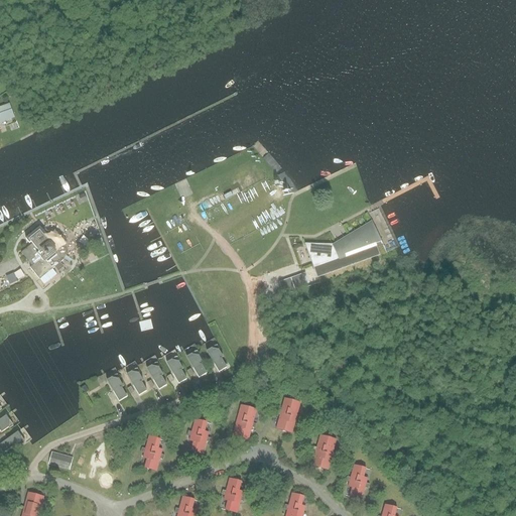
[(9,105),(0,108),(0,122),(13,118),(9,105)]
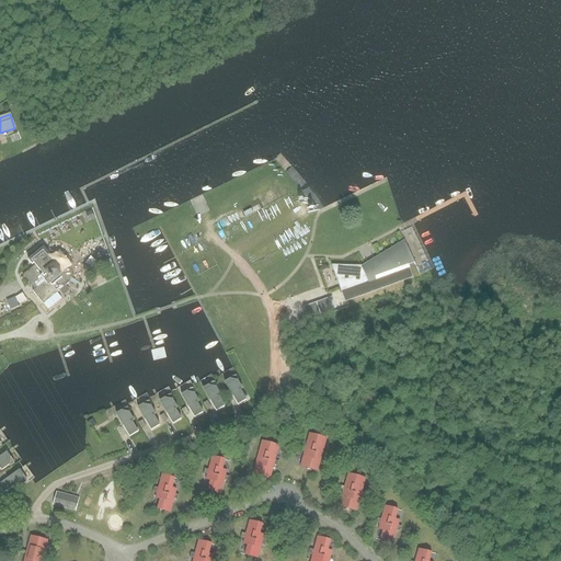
[(409,265),(414,263),(404,242),(365,266),(332,265),(345,302),(413,278),(409,265)]
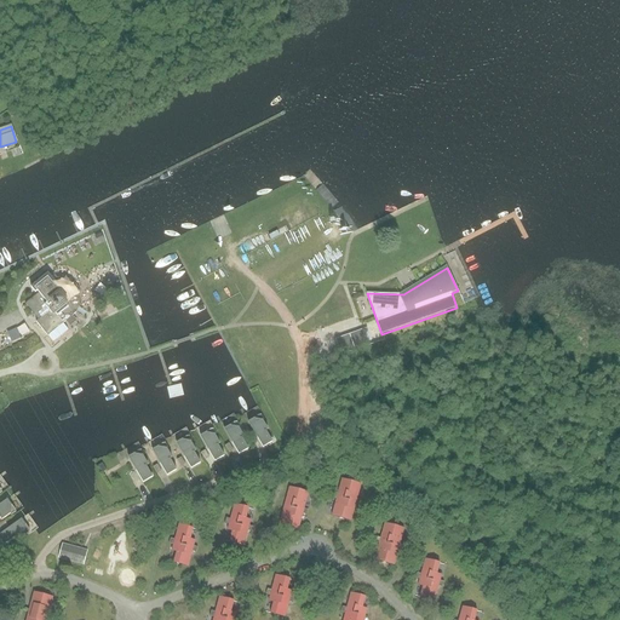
[(47,273),(32,286),(36,292),(38,290),(39,292),(26,303),(39,319),(38,321),(49,334),(76,313),(80,306),(81,299),(80,293),(76,287),(72,282),(65,280),(58,280),(56,281),(47,273)]
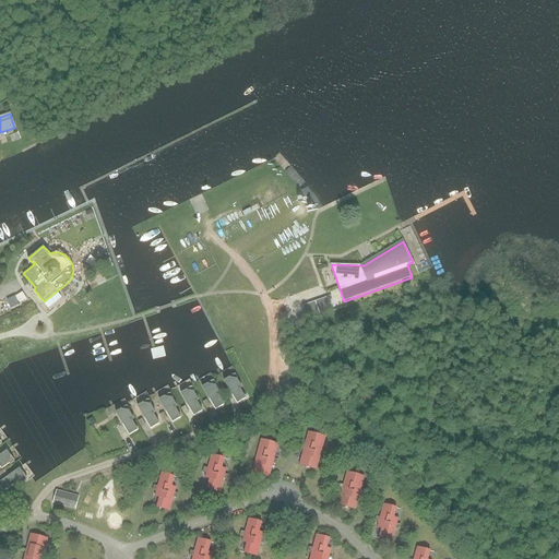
[(106,280),(99,268),(92,271),(97,284),(106,280)]
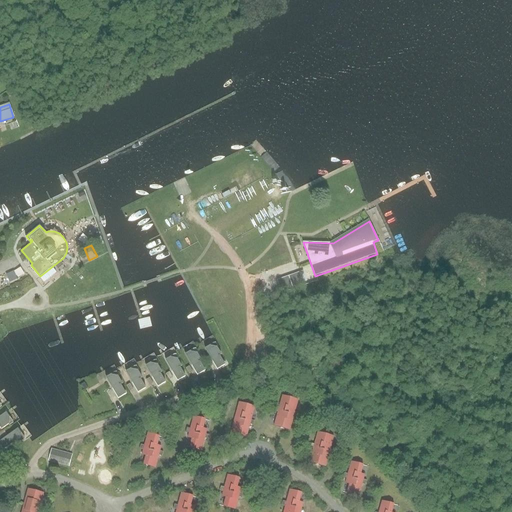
[(14,272),(7,275),(10,282),(17,279),(14,272)]
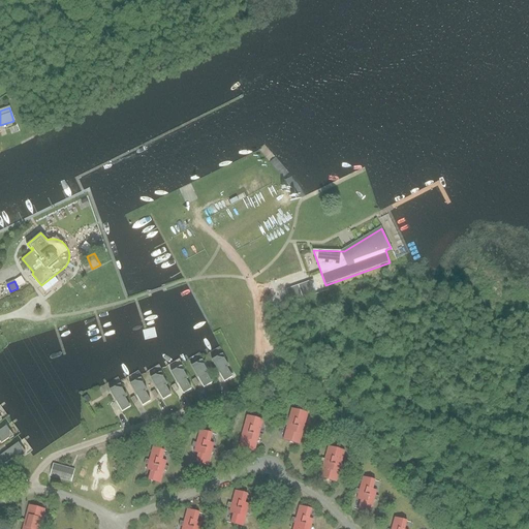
[(297,287),(302,300),(314,296),(310,283),(297,287)]
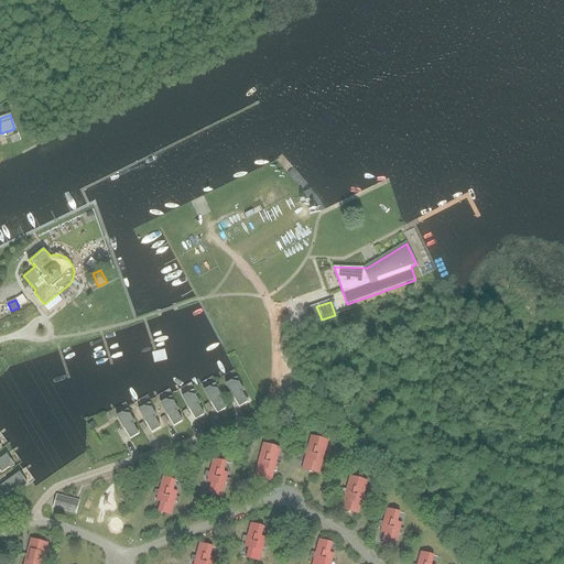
[(322,320),(316,306),(305,310),(310,323),(322,320)]
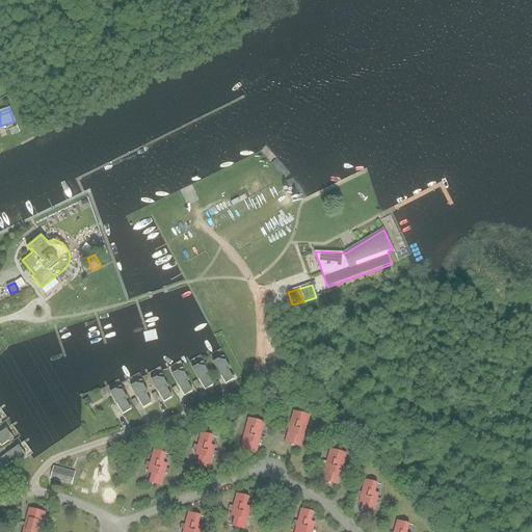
[(225,384),(234,379),(229,370),(230,369),(222,356),(217,360),(214,363),(220,373),(219,374),(225,384)]
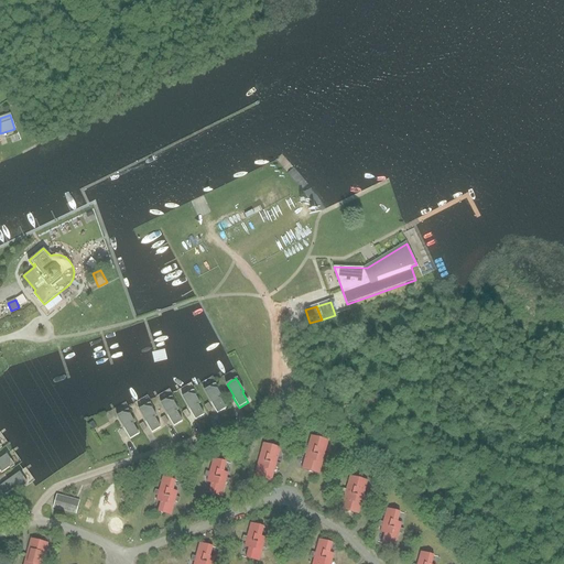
[(217,414),(226,409),(220,399),(221,398),(214,384),(208,388),(205,390),(212,402),(210,403),(217,414)]
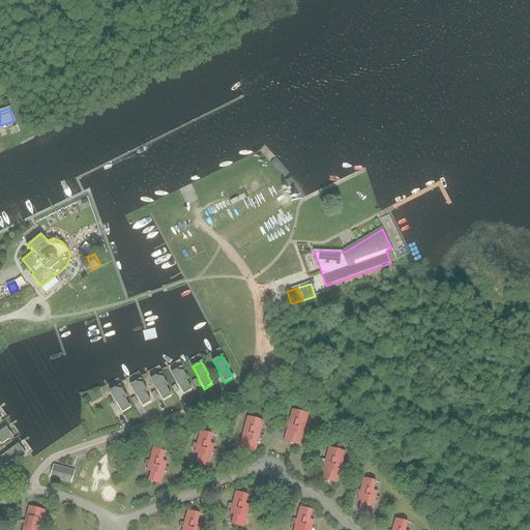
[(184,394),(192,390),(186,381),(188,380),(181,367),(175,371),(176,371),(172,373),(179,384),(178,384),(184,394)]
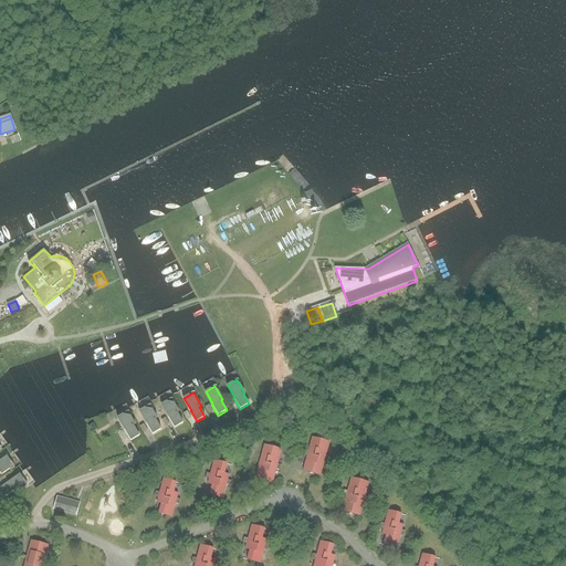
[(175,428),(184,423),(177,412),(179,411),(171,398),(166,401),(166,402),(161,405),(169,417),(168,417),(175,428)]
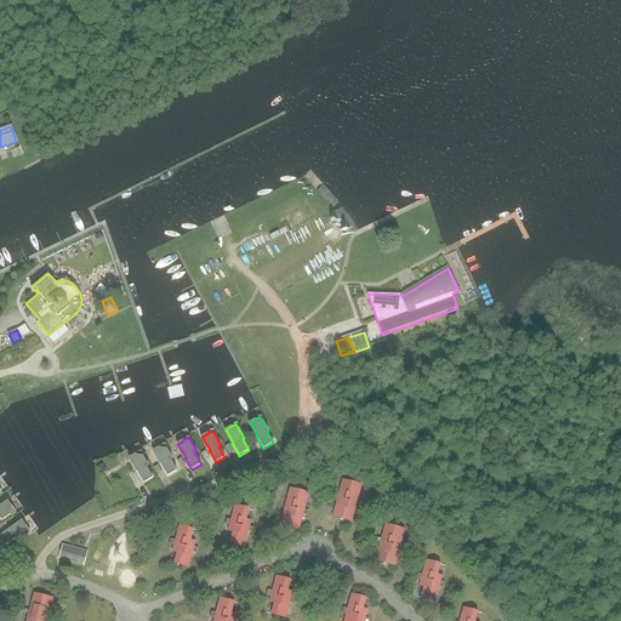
[(167,477),(177,471),(170,460),(172,459),(164,444),(158,448),(158,449),(154,451),(161,463),(160,465),(167,477)]
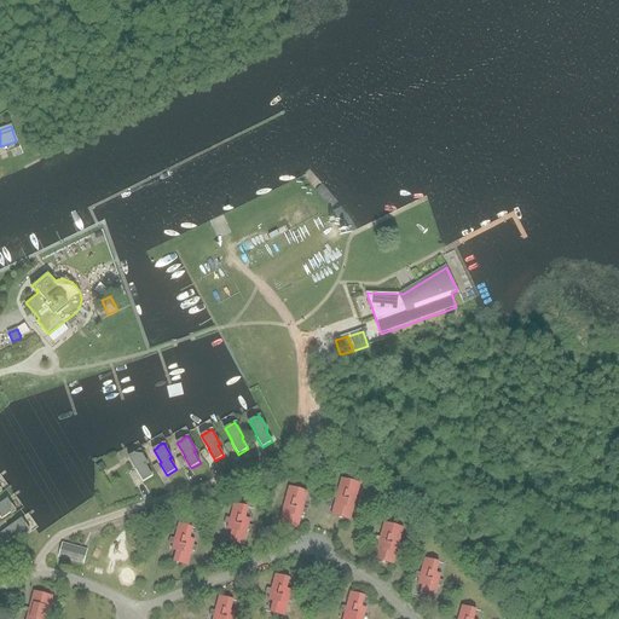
[(143,482),(152,476),(146,466),(148,464),(139,450),(133,453),(129,457),(137,469),(136,470),(143,482)]
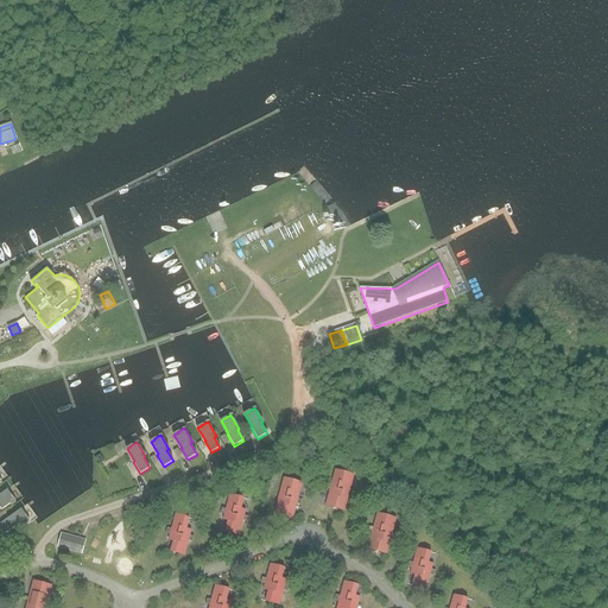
[(346,485),(349,473),(335,469),(330,487),(348,492),(350,486),(346,485)]
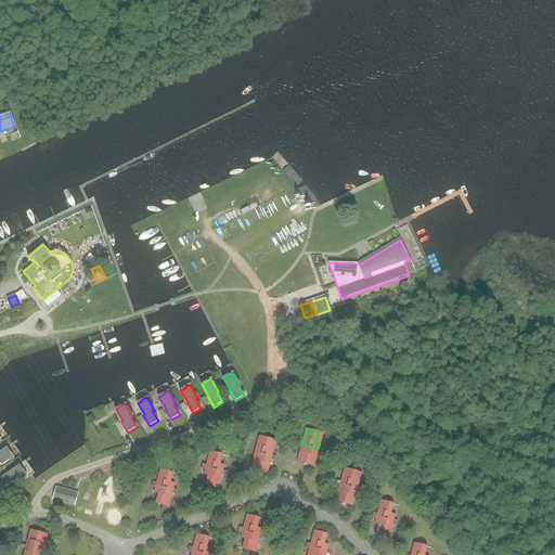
[(270,450),(272,439),(259,436),(255,452),(271,456),(273,451),(270,450)]
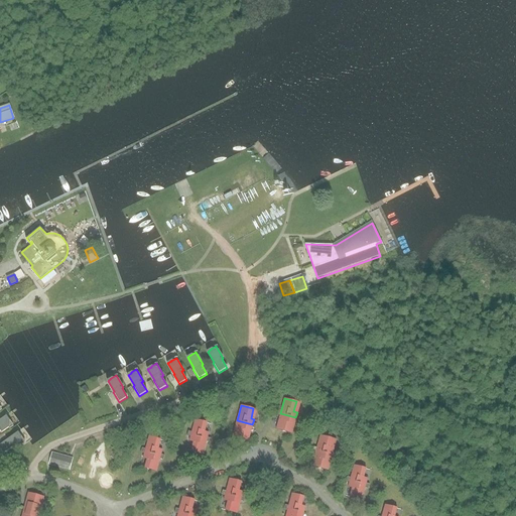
[(283,419),(280,429),(291,433),(295,417),(280,413),(278,418),(283,419)]
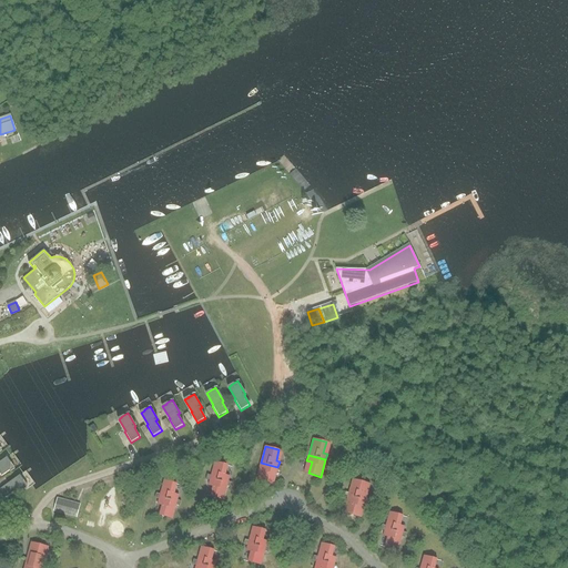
[(2,477),(14,468),(10,463),(8,459),(0,464),(0,475),(2,477)]
